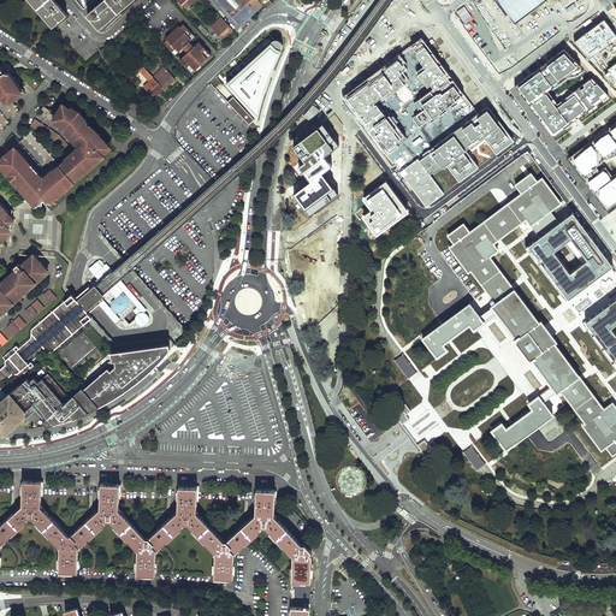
[(31,0),(54,27),(67,15),(54,0),(31,0)]
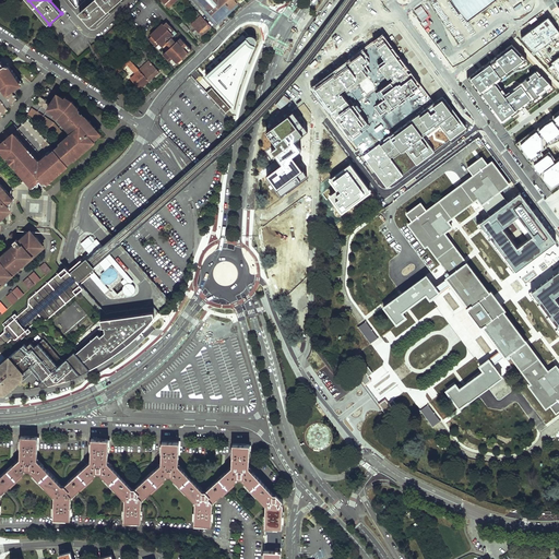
[(94,0),(80,13),(90,25),(118,0),(94,0)]
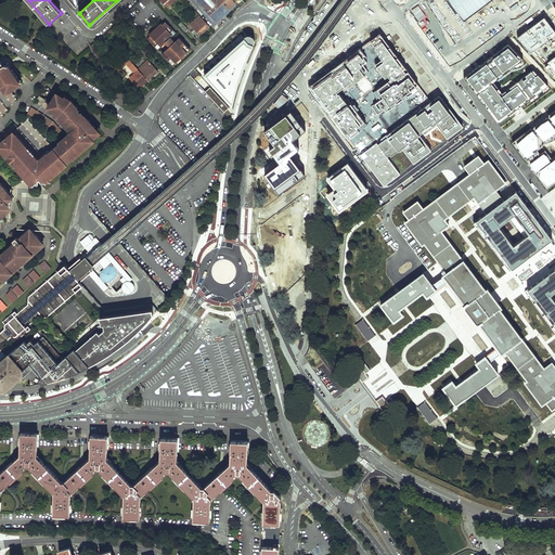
[(196,0),(198,2),(201,1),(207,9),(206,10),(205,11),(215,22),(219,17),(219,14),(215,9),(217,7),(221,12),(226,12),(226,11),(216,0),(196,0)]
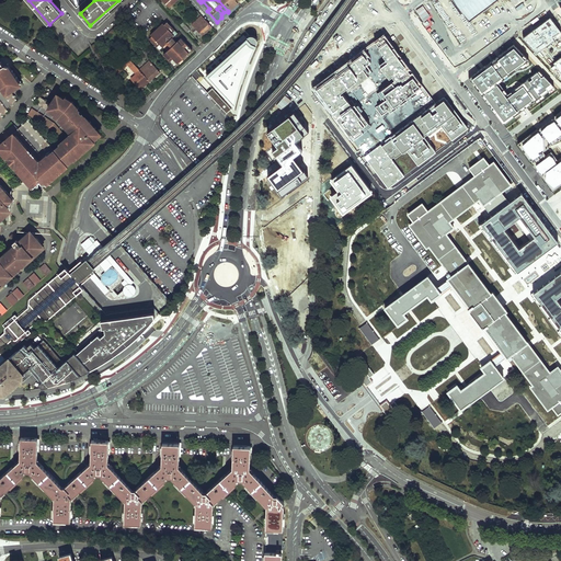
[(218,0),(228,11),(238,2),(236,0),(218,0)]
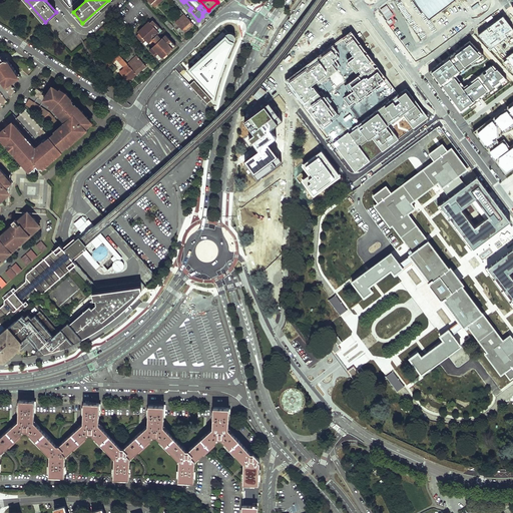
[(456,0),(414,0),(429,20),(456,0)]
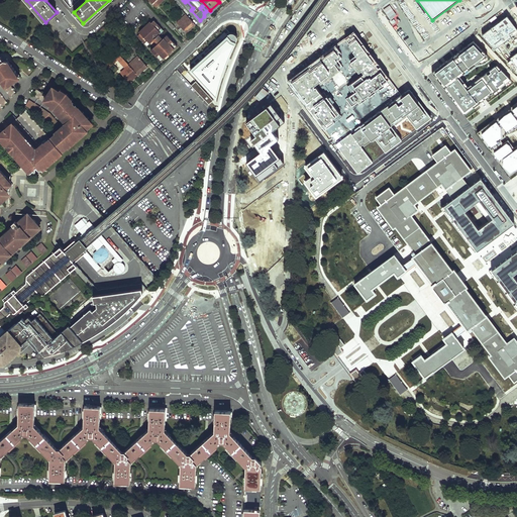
[(204,16),(210,11),(206,11),(202,6),(200,8),(204,13),(204,16)]
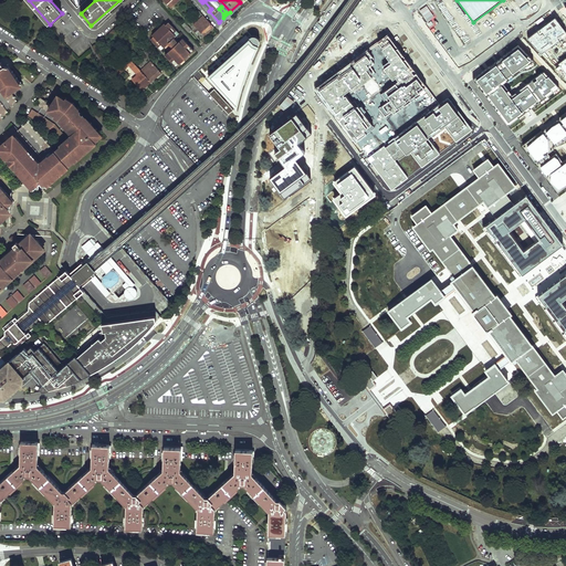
[(213,27),(203,16),(201,18),(194,24),(203,35),(213,27)]
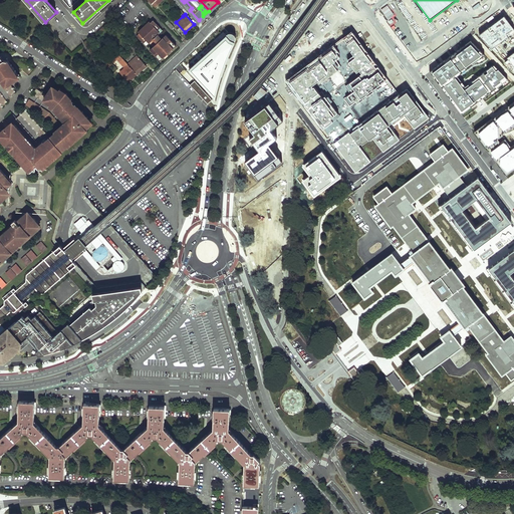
[(513,33),(513,29),(504,16),(478,35),(492,47),(513,33)]
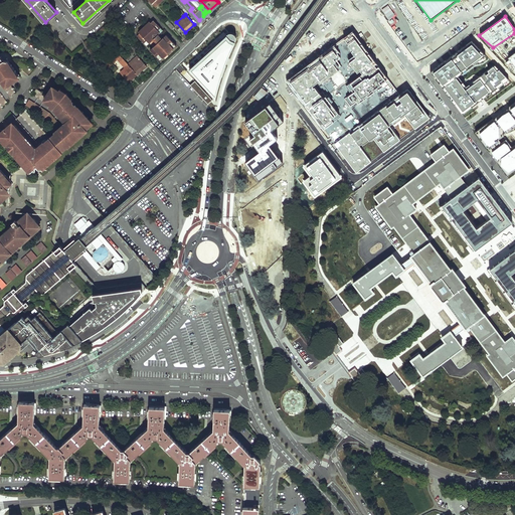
[(418,33),(428,46),(445,35),(435,21),(418,33)]
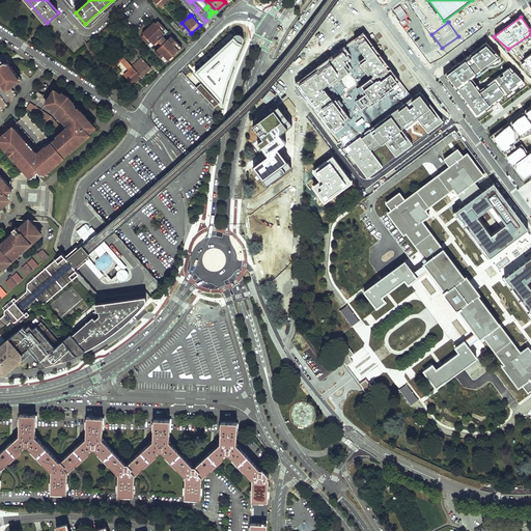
[(155,52),(165,63),(171,57),(170,55),(174,51),(175,53),(182,47),(171,35),(169,37),(167,39),(163,35),(165,33),(163,31),(165,28),(162,25),(159,27),(156,23),(152,26),(151,24),(145,30),(146,32),(144,34),(147,37),(145,40),(148,45),(151,43),(154,45),(156,43),(158,40),(162,45),(160,47),(155,52)]
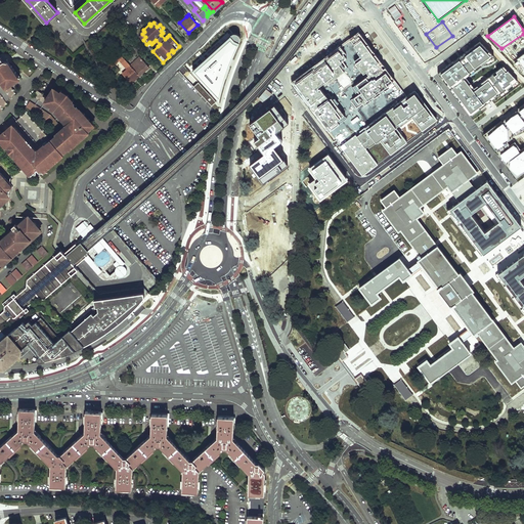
[(363,40),(358,32),(296,84),(362,175),(437,120),(416,91),(406,96),(363,40)]
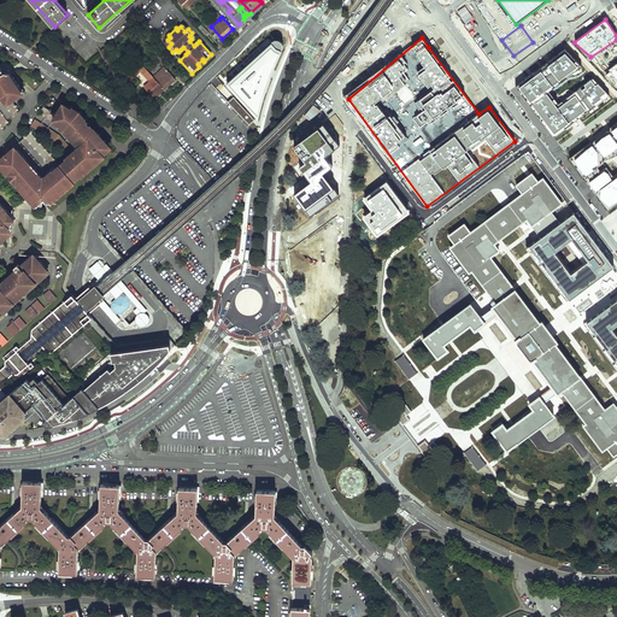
[(274,41),(218,90),(251,124),(259,116),(270,78),(283,47),(283,46),(283,45),(282,43),(282,42),(281,41),(280,40),(278,40),(277,40),(276,40),(275,40),(274,41)]
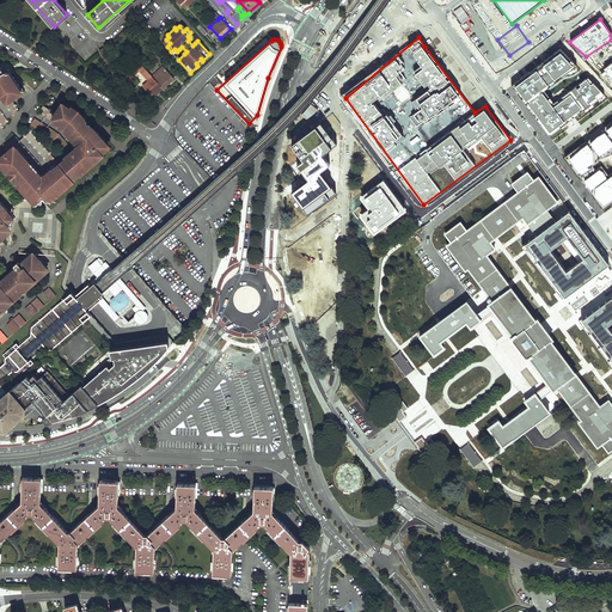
[(576,66),(561,49),(510,85),(550,136),(604,95),(588,78),(554,104),(545,91),(576,66)]
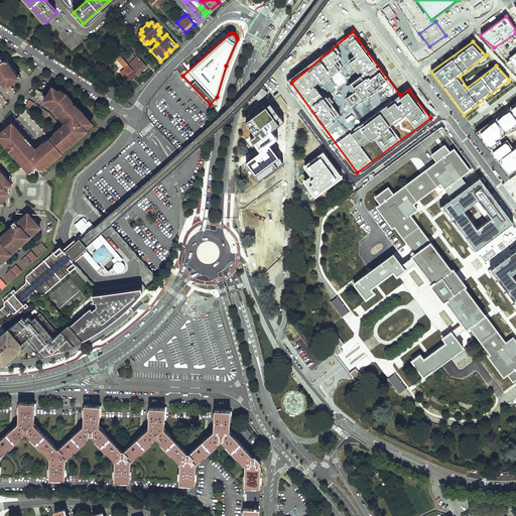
[(130,43),(127,45),(135,54),(137,51),(130,43)]
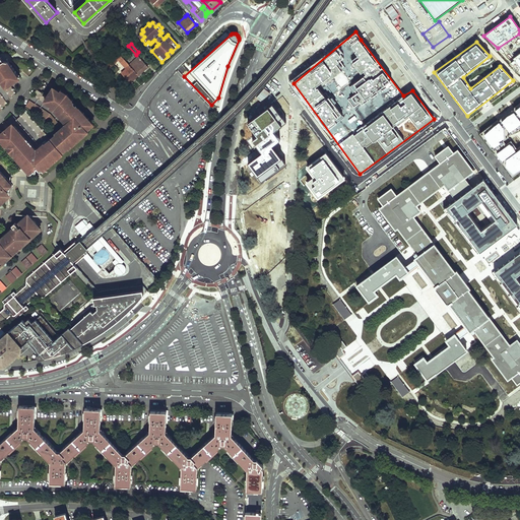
[(129,65),(116,51),(114,52),(115,53),(114,54),(119,59),(118,60),(121,63),(120,64),(126,70),(121,74),(130,84),(139,76),(129,65)]
